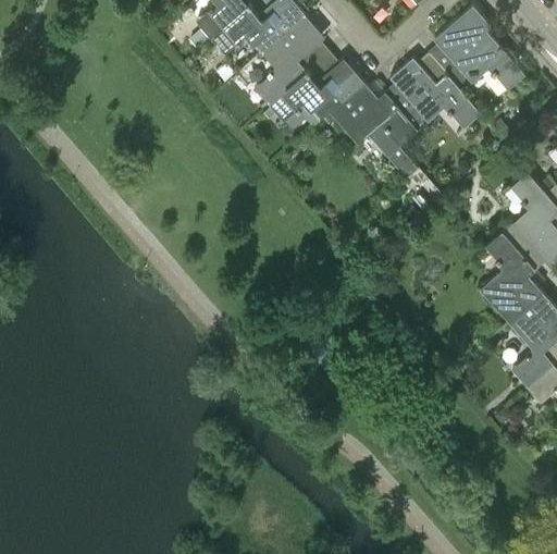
[(214,0),(217,1),(209,8),(210,10),(197,22),(211,37),(254,0),(214,0)]
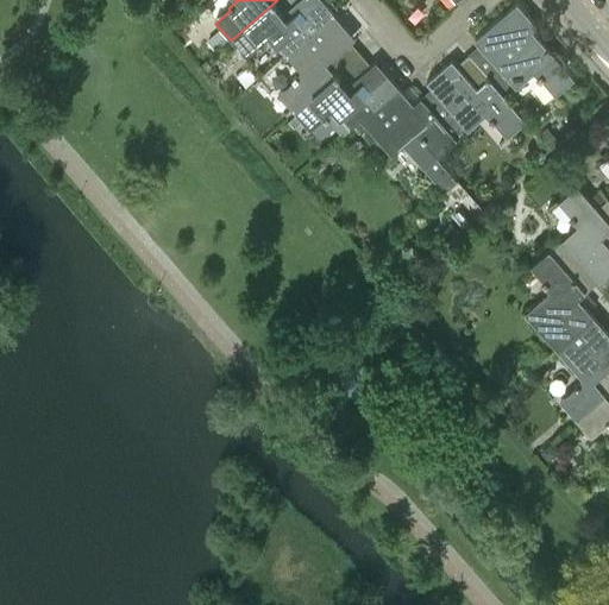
[(320,0),(277,0),(231,41),(248,60),(262,46),(263,49),(271,42),(286,58),(334,16),(320,0)]
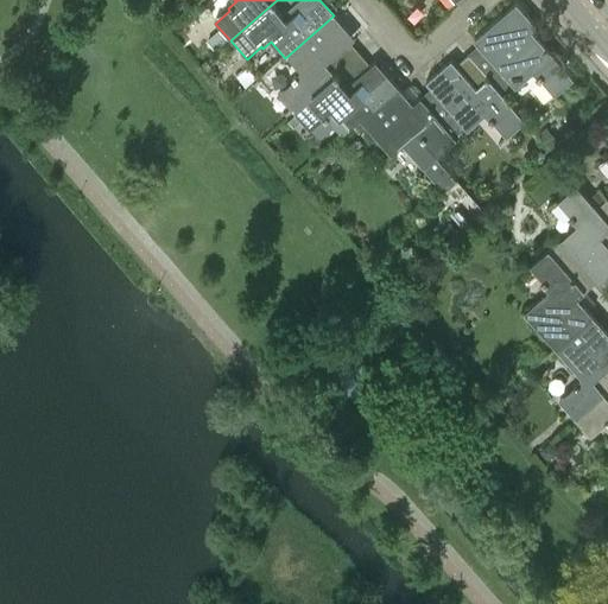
[(532,33),(537,30),(517,6),(474,43),(479,48),(468,57),(505,101),(506,100),(533,76),(540,84),(542,83),(556,99),(575,82),(532,33)]
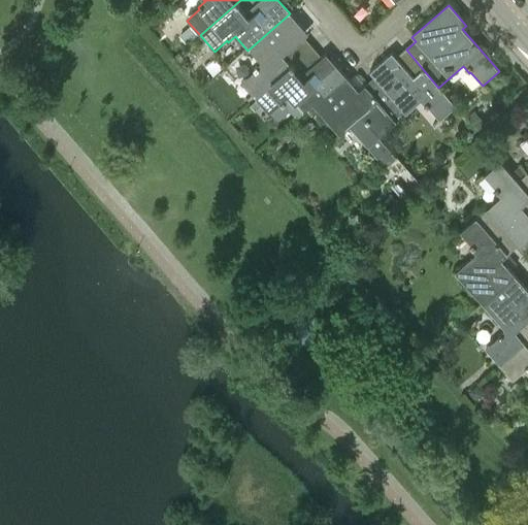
[(305,40),(309,36),(290,13),(248,51),(260,65),(254,71),(255,72),(241,84),(250,93),(255,99),(312,48),(305,40)]
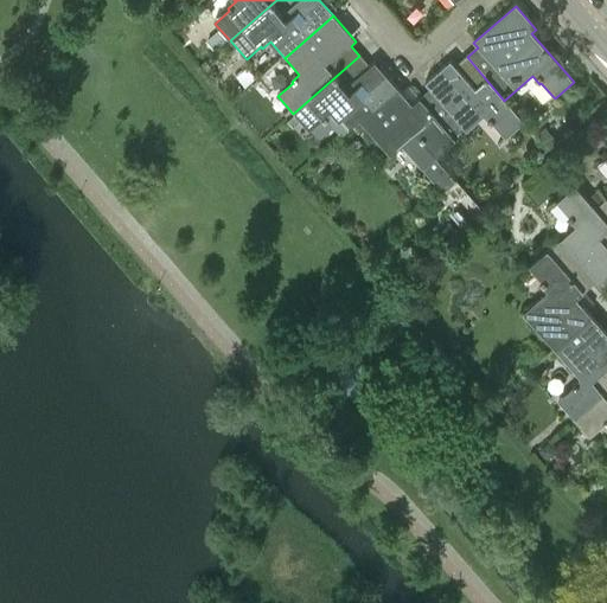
[(221,32),(208,43),(216,52),(229,42),(221,32)]
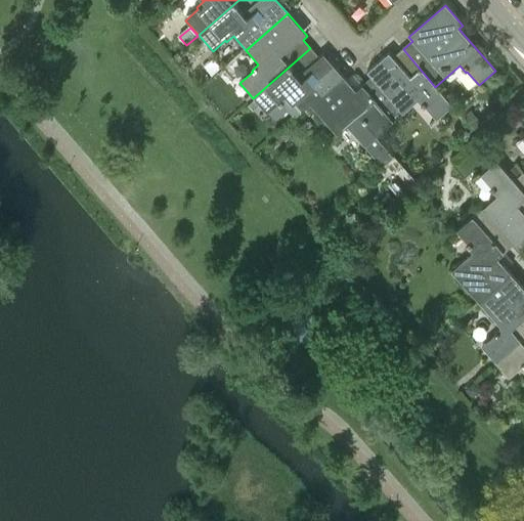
[(199,37),(191,44),(194,48),(203,42),(199,37)]
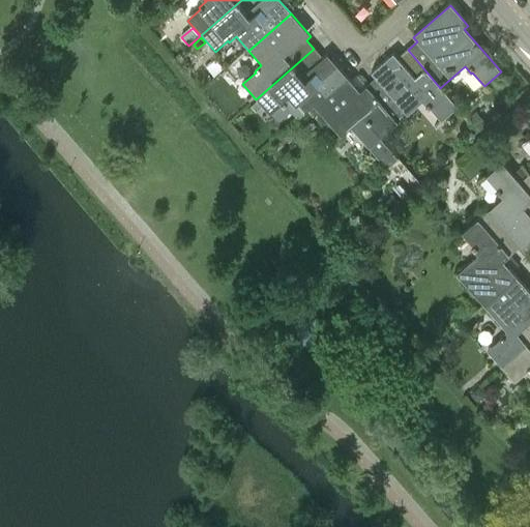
[(327,56),(323,59),(314,49),(256,99),(270,116),(284,105),(285,106),(292,99),(304,115),(314,107),(347,78),(327,56)]
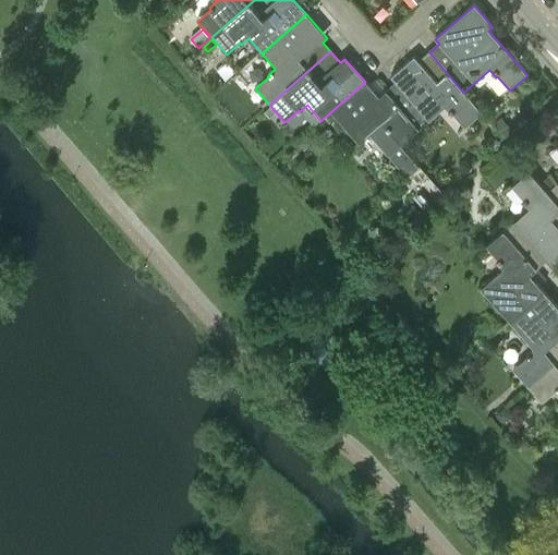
[(464,92),(463,93),(429,52),(419,62),(414,57),(390,77),(396,84),(397,83),(429,122),(446,108),(452,116),(453,115),(465,129),(483,113),(464,92)]
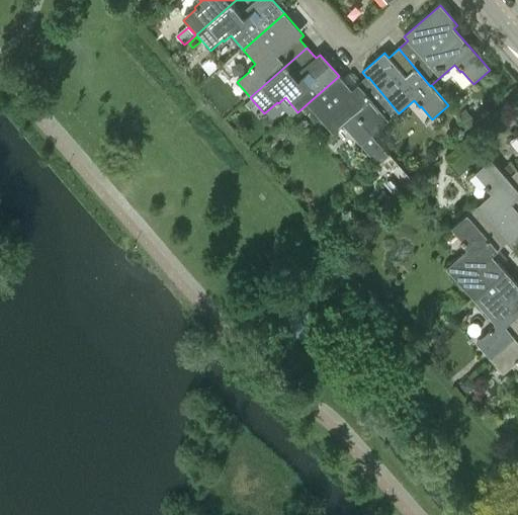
[(340,77),(307,105),(335,136),(345,126),(379,166),(390,158),(371,137),(399,113),(367,78),(357,85),(349,76),(344,81),(340,77)]
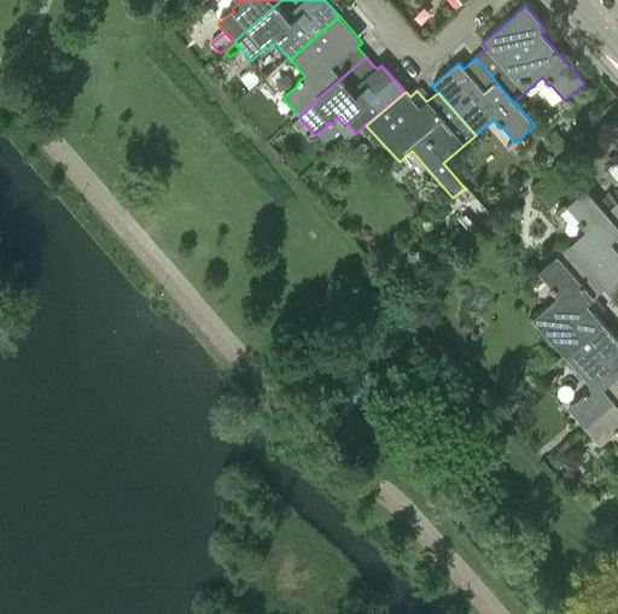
[(298,116),(292,109),(284,115),(291,123),(298,116)]
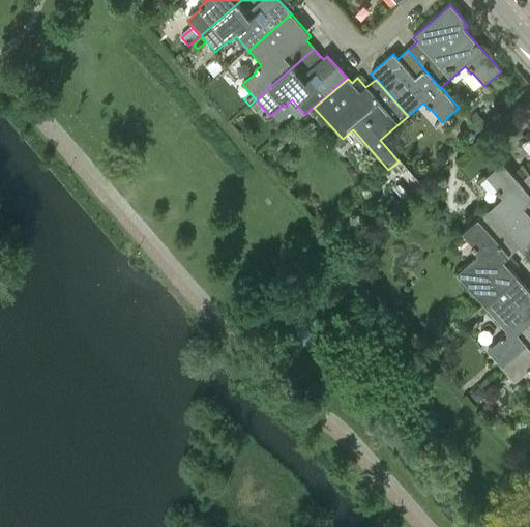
[(263,108),(257,100),(252,106),(258,113),(263,108)]
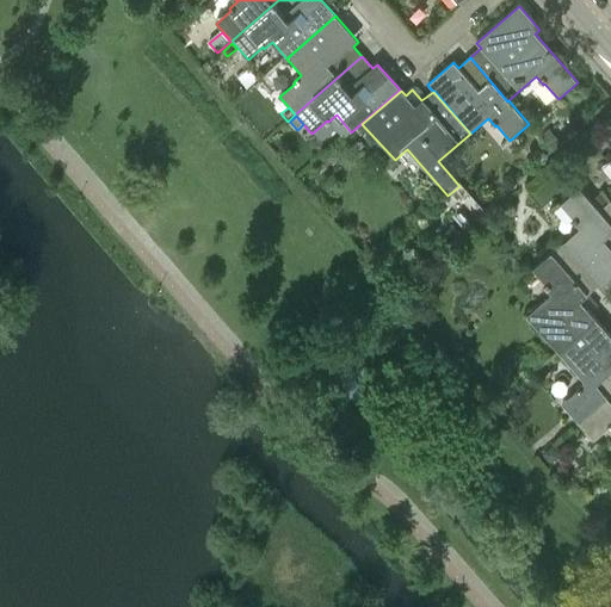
[(542,138),(556,156),(563,149),(549,132),(542,138)]
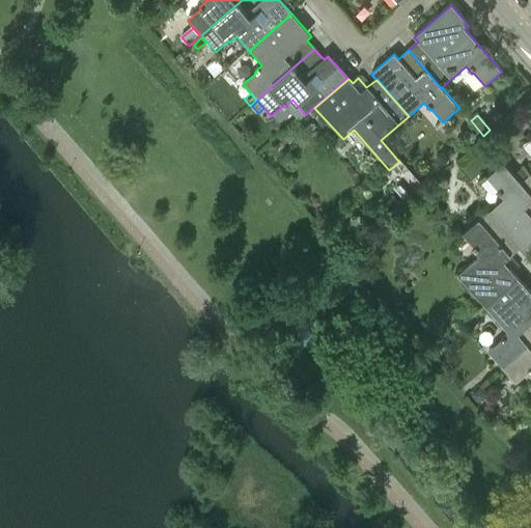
[(530,140),(530,141),(530,142),(530,176),(522,185),(521,186),(530,197),(530,140)]
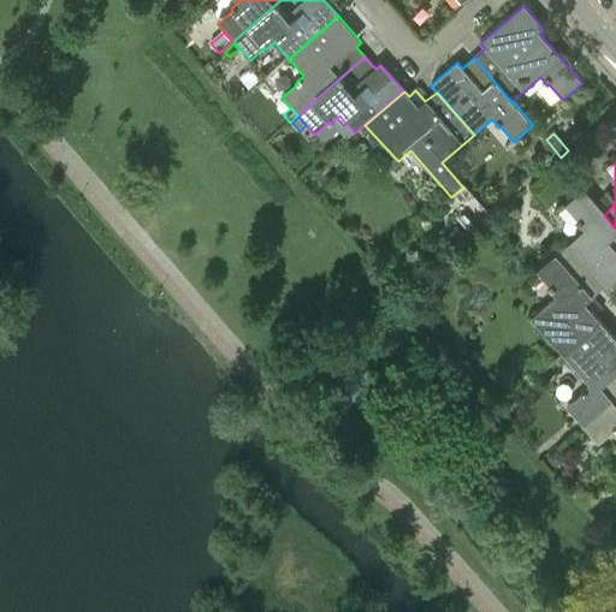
[(615,229),(604,215),(605,214),(585,190),(566,207),(579,223),(578,225),(584,232),(567,248),(604,291),(609,297),(615,290),(615,229)]
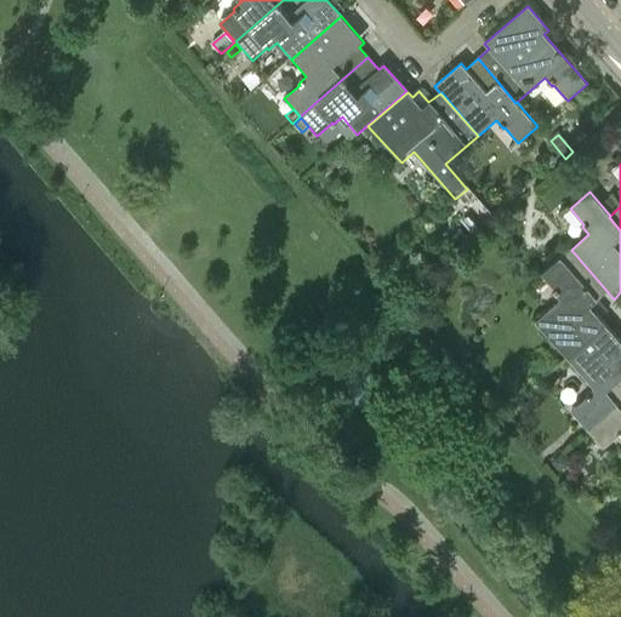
[(613,199),(604,206),(610,212),(619,205),(613,199)]
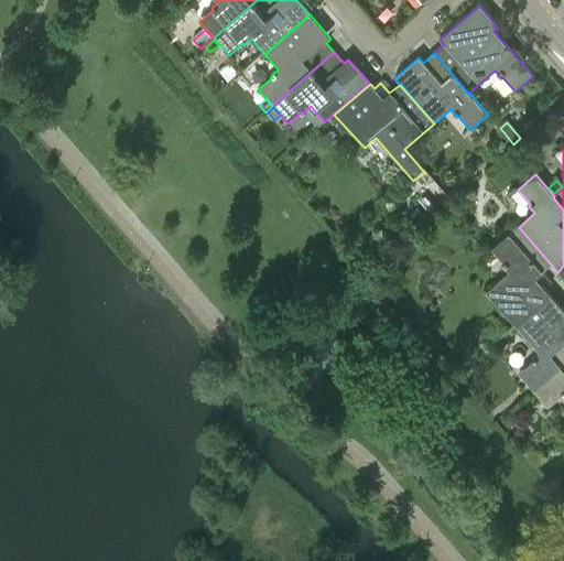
[(418,208),(408,217),(415,226),(425,217),(418,208)]
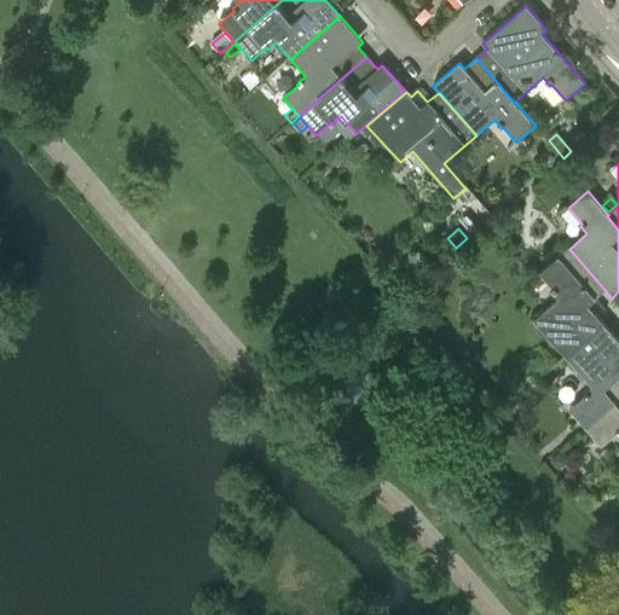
[(588,308),(607,293),(570,249),(539,274),(554,290),(551,293),(559,300),(534,321),(566,358),(603,326),(588,308)]
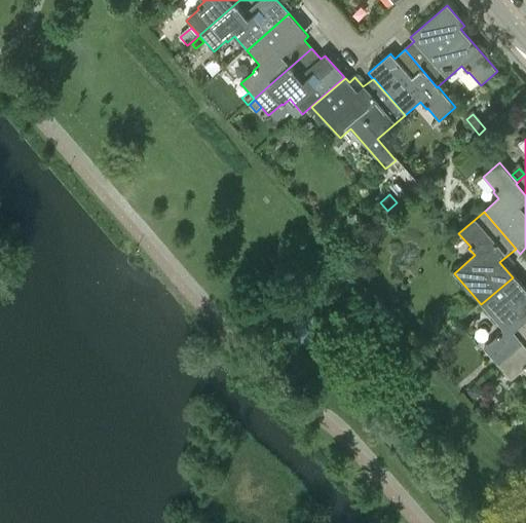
[(334,231),(333,238),(337,243),(342,243),(347,238),(348,230),(345,228),(338,227),(334,231)]
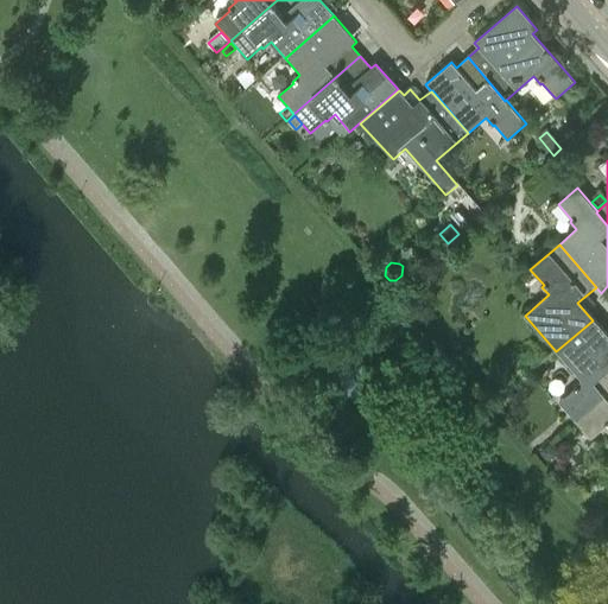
[(607,337),(593,320),(556,351),(581,381),(572,388),(575,390),(559,404),(575,421),(607,392),(607,337)]
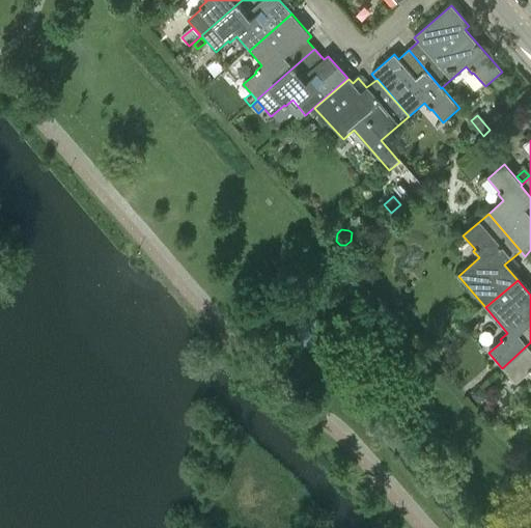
[(530,342),(502,368),(515,384),(529,372),(530,373),(530,342)]
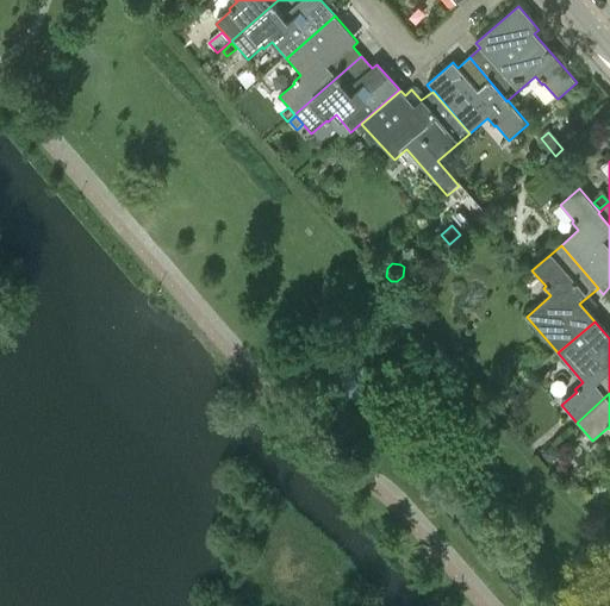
[(541,455),(549,464),(554,461),(555,451),(551,447),(541,455)]
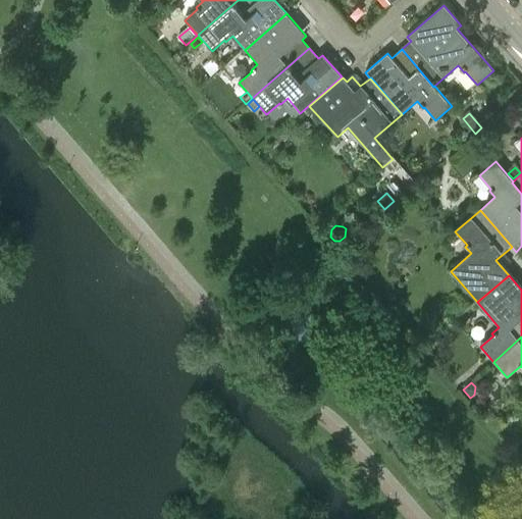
All buildings are outlined.
